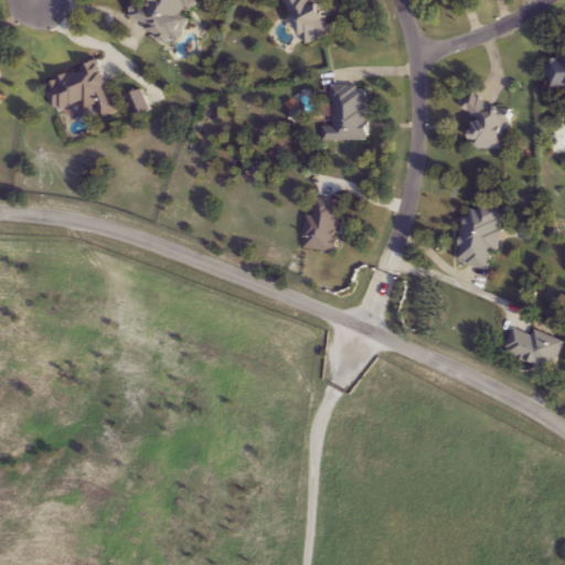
[(199,0),(180,44),(128,22),(138,1),(150,6),(152,0),(199,0)]
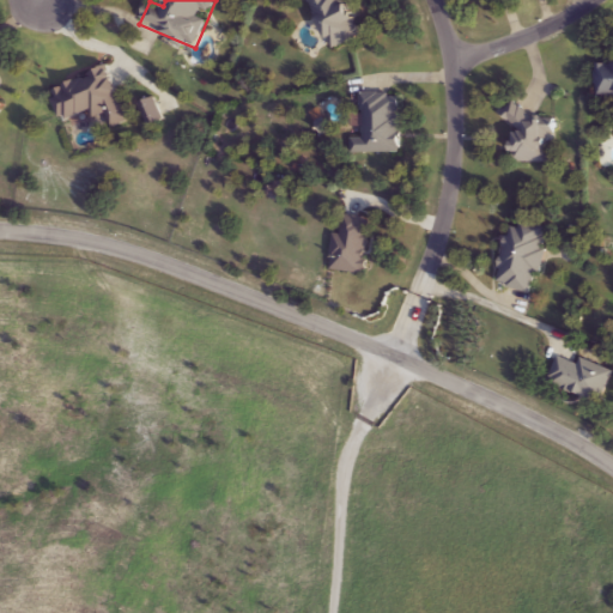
[(346,0),(364,36),(334,50),(310,0),(346,0)]
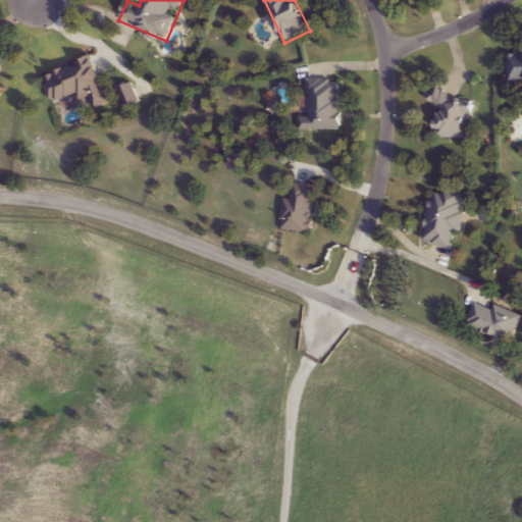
[(508,54),(521,53),(521,83),(509,84),(508,54)]
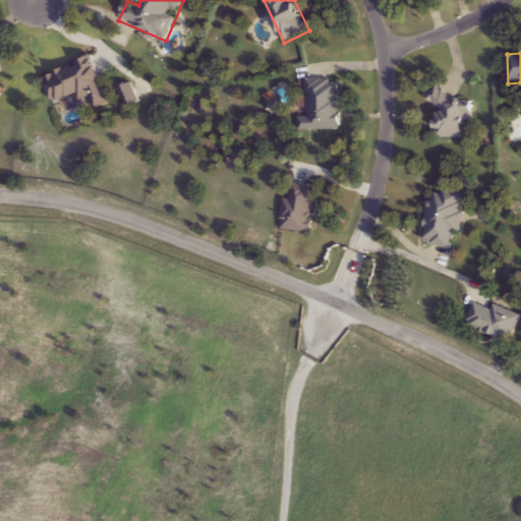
[(112,103),(94,109),(89,95),(54,106),(45,77),(98,60),(112,103)]
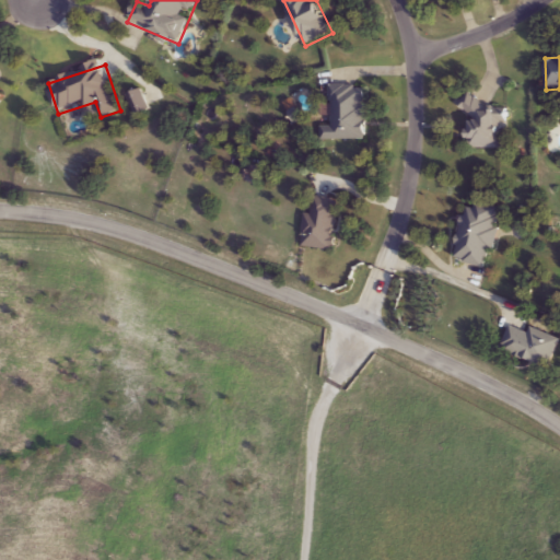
[(322,141),(322,128),(333,128),(334,86),(368,86),(368,141),(322,141)]
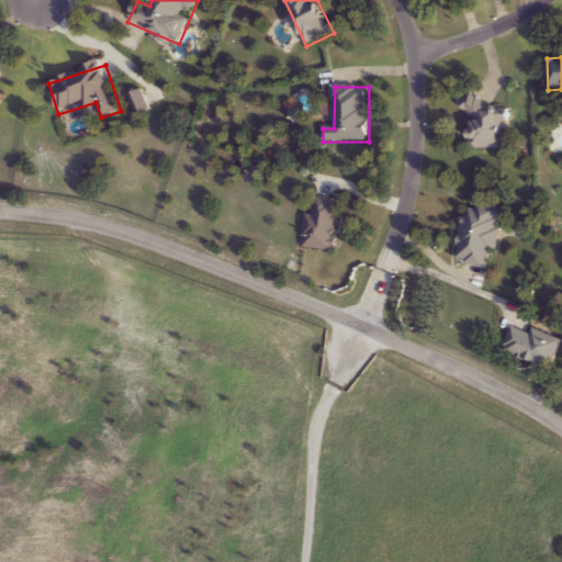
[(505,150),(468,148),(471,104),(507,107),(505,150)]
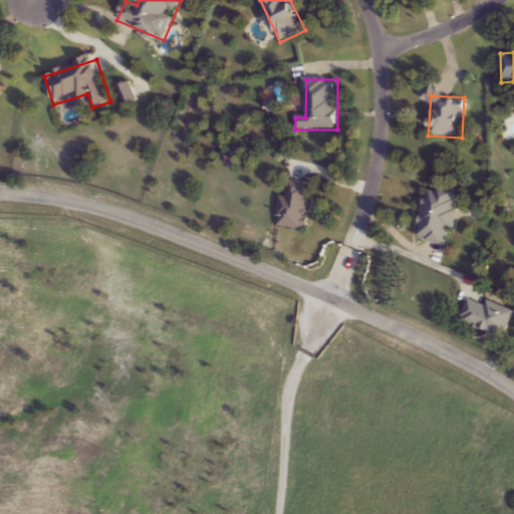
[(277,227),(281,198),(287,198),(289,181),(312,184),(307,231),(277,227)]
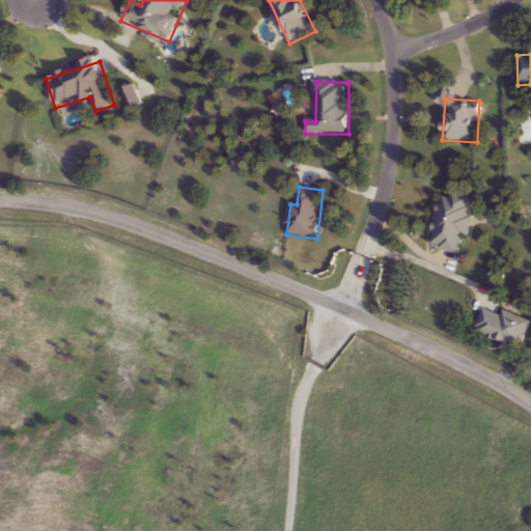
[(479,200),(460,256),(430,247),(448,190),(479,200)]
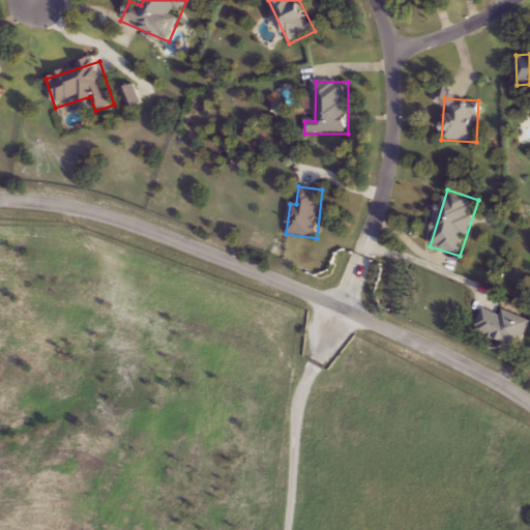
[(474,331),(483,308),(502,316),(503,312),(529,322),(520,349),(474,331)]
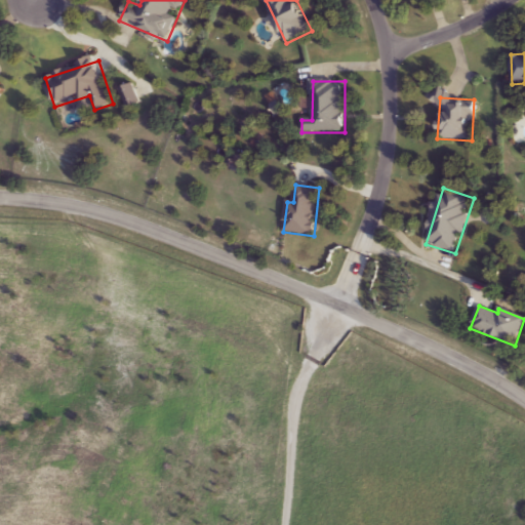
All buildings are outlined.
